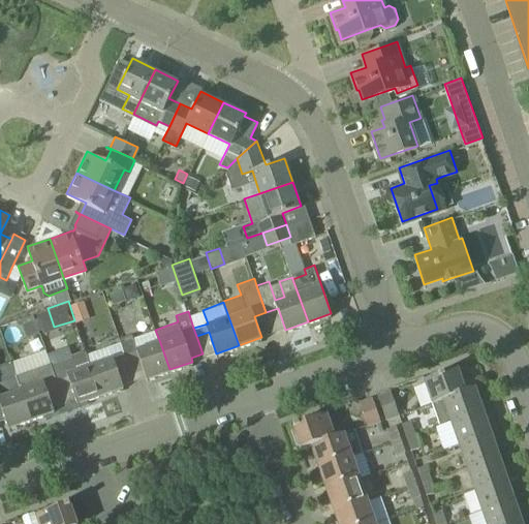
[(20,318),(25,332),(26,335),(39,331),(38,328),(33,313),(20,318)]
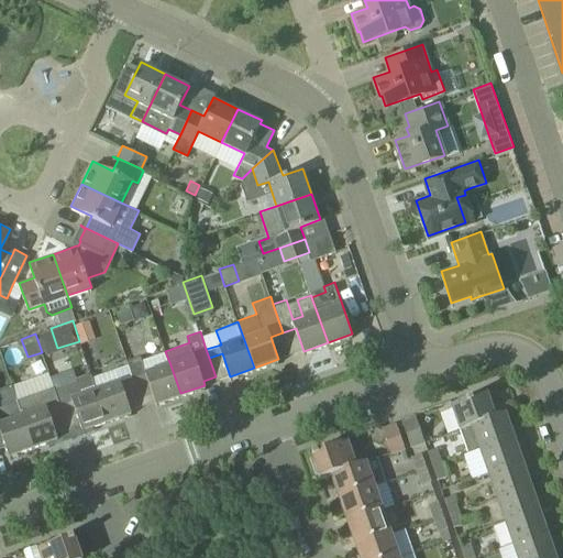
[(133,375),(135,384),(148,380),(156,402),(180,393),(169,362),(145,371),(140,354),(127,359),(133,375)]
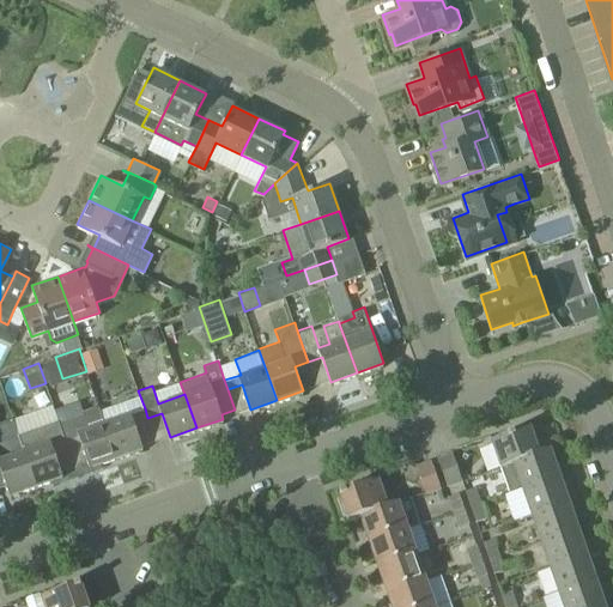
[(116,456),(143,447),(134,423),(147,418),(145,408),(129,413),(125,399),(99,407),(116,456)]
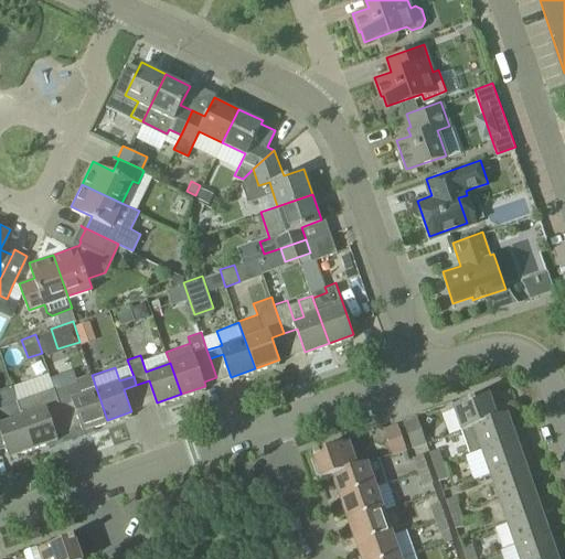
[(54,388),(64,416),(76,411),(83,428),(107,420),(92,375),(91,371),(75,376),(76,380),(54,388)]
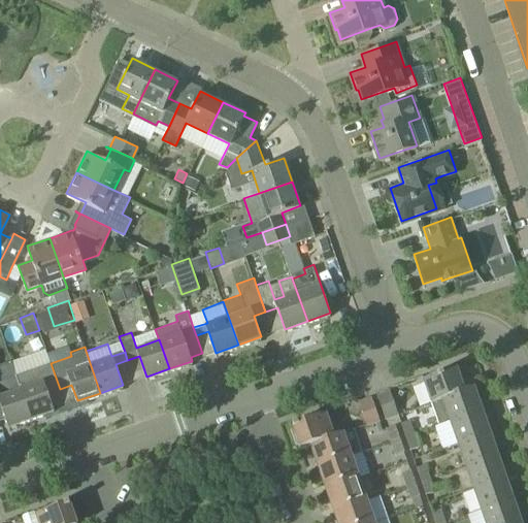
[(15,373),(31,418),(54,410),(53,406),(65,402),(60,389),(51,363),(50,361),(15,373)]
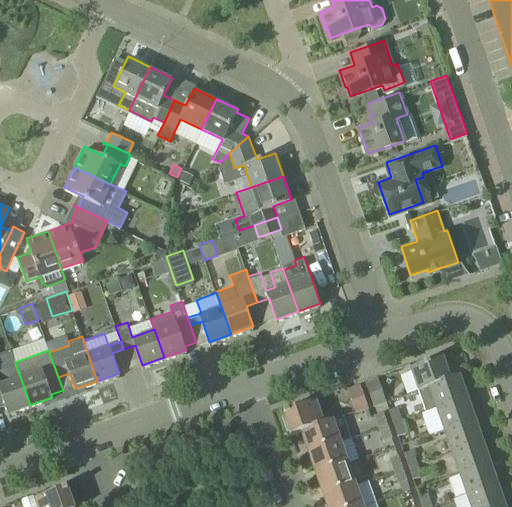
[(410,366),(418,388),(450,377),(450,376),(448,372),(451,371),(446,357),(443,358),(442,355),(410,366)]
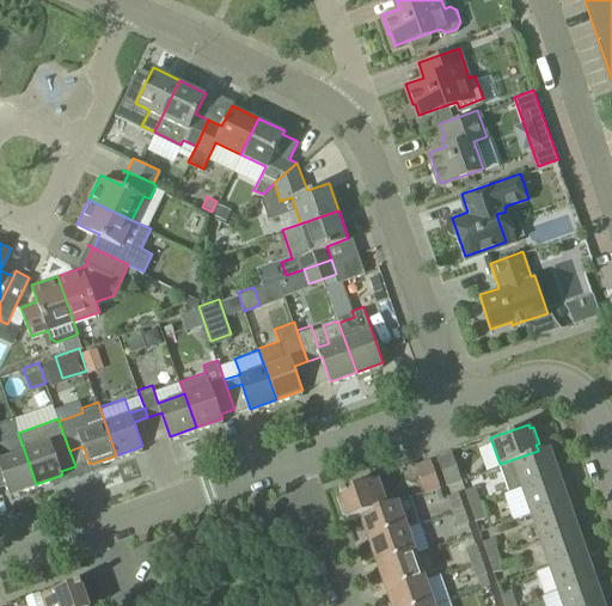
[(18,433),(0,438),(0,484),(6,483),(10,494),(36,484),(18,433)]
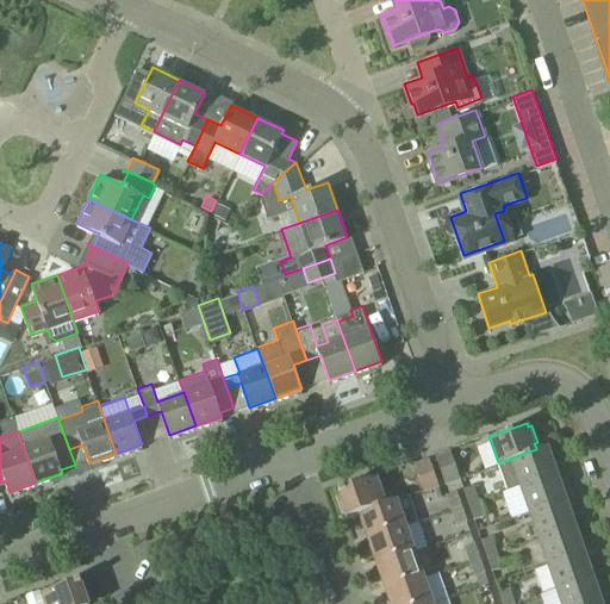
[(547,444),(536,448),(536,449),(498,462),(508,487),(520,484),(556,471),(547,444)]
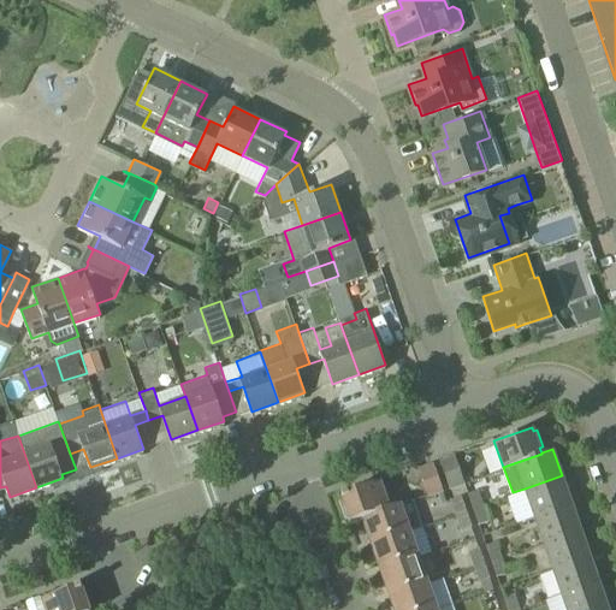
[(454,452),(439,459),(449,485),(463,480),(454,452)]
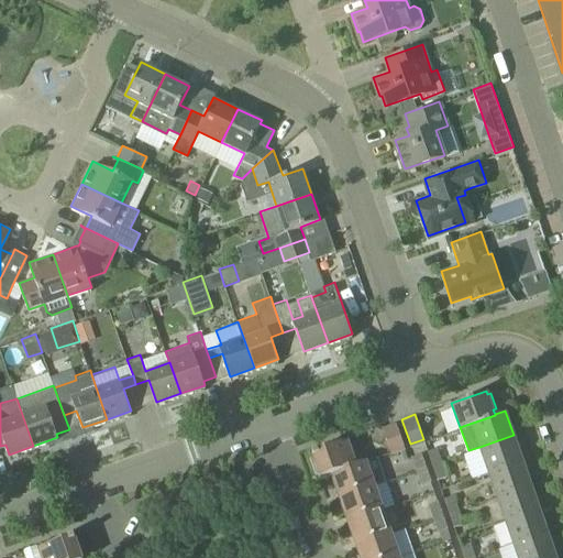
[(405,446),(396,422),(383,426),(392,450),(405,446)]
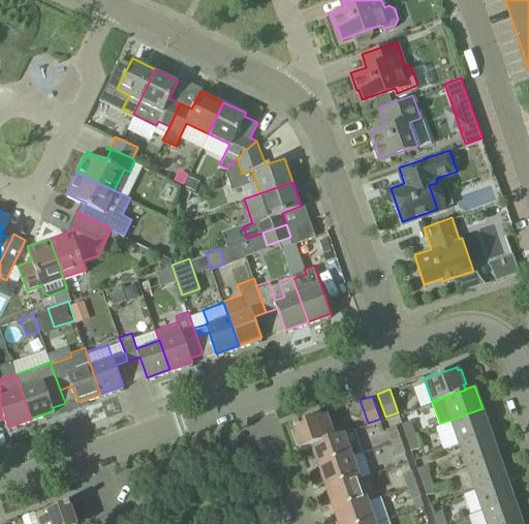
[(490,430),(483,408),(450,420),(459,441),(490,430)]
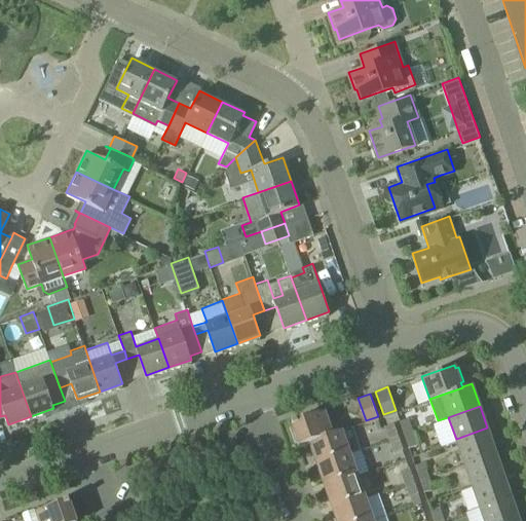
[(332,433),(332,432),(325,410),(292,421),(293,424),(290,425),(295,441),(298,440),(300,444),(309,441),(332,433)]
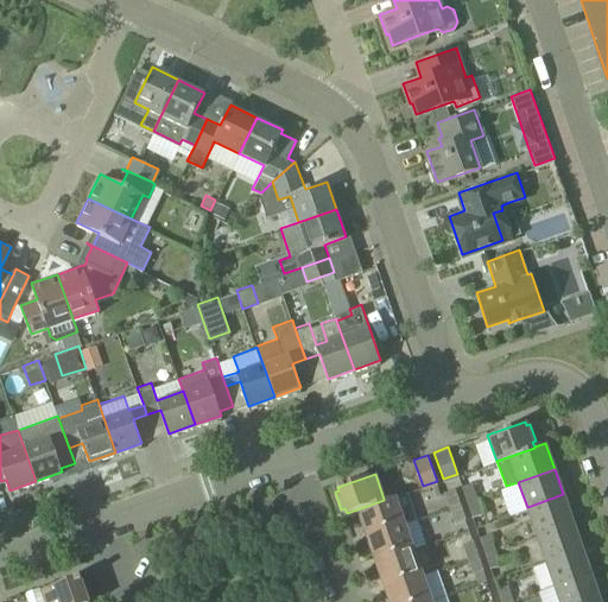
[(472,481),(461,485),(467,500),(476,496),(472,481)]
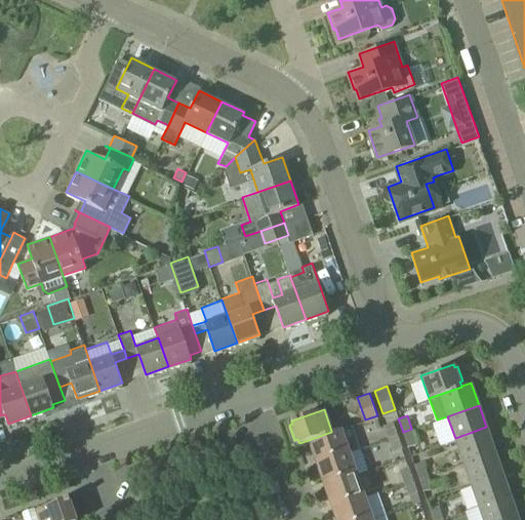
[(384,424),(389,437),(397,434),(393,421),(384,424)]
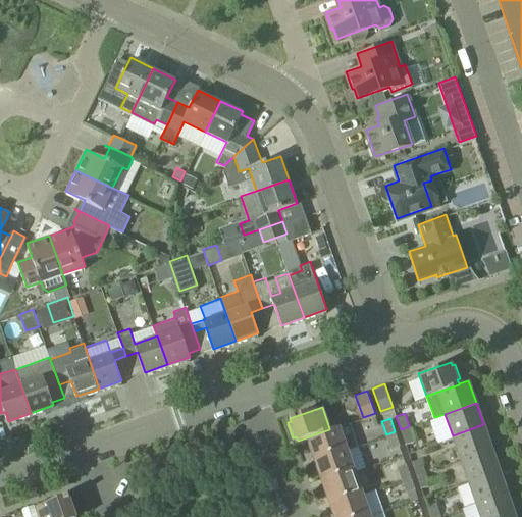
[(453,435),(460,458),(491,447),(483,424),(453,435)]
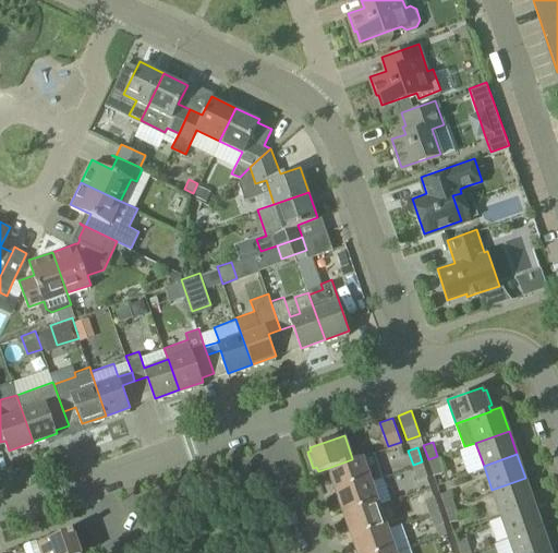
[(328,468),(336,491),(371,479),(362,455),(352,458),(352,459),(328,468)]
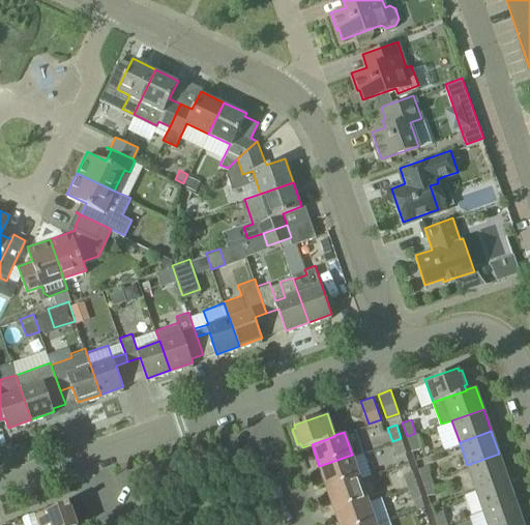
[(420,446),(415,433),(407,436),(411,448),(420,446)]
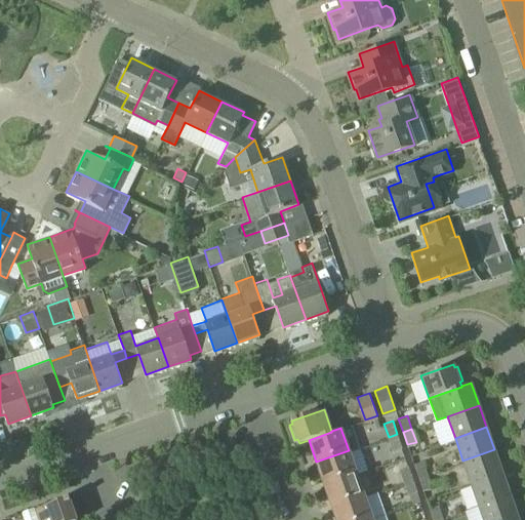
[(397,434),(389,437),(393,449),(402,446),(397,434)]
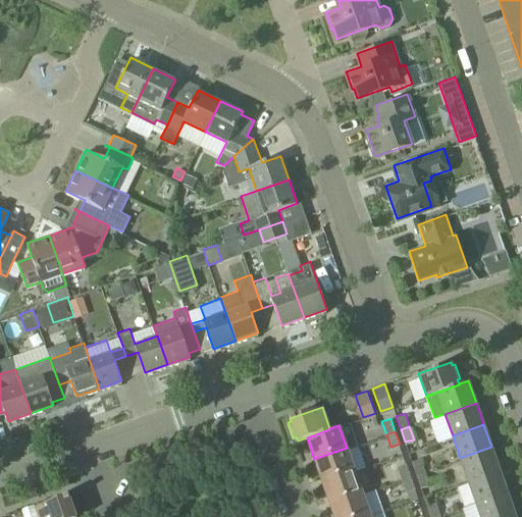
[(499,468),(491,447),(460,458),(468,479),(499,468)]
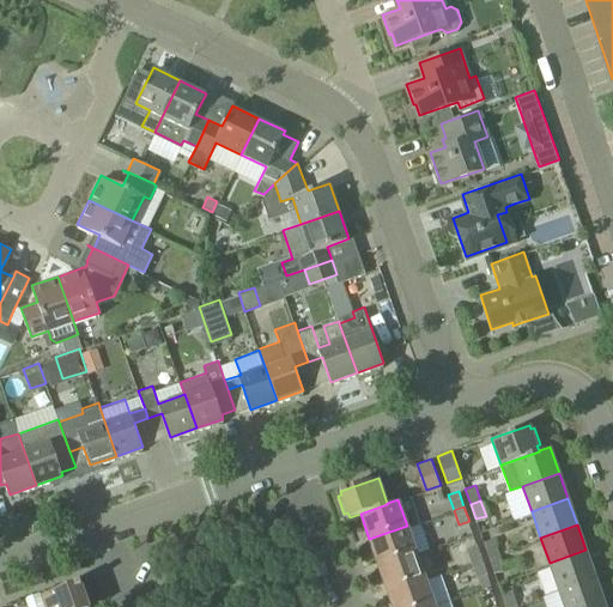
[(407,526),(369,539),(378,565),(417,552),(407,526)]
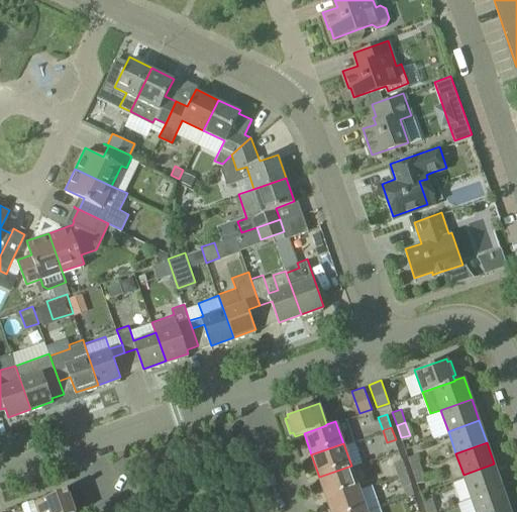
[(412,469),(420,466),(416,452),(408,455),(412,469)]
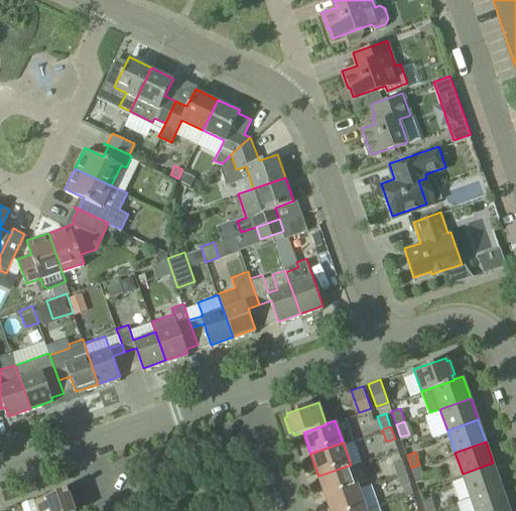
[(393,460),(397,473),(405,470),(401,457),(393,460)]
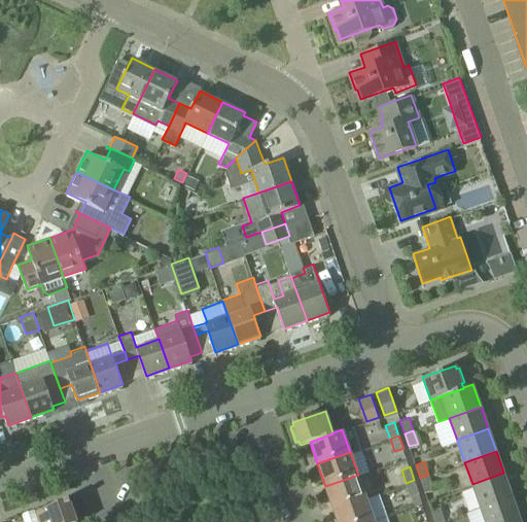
[(512,495),(503,473),(472,484),(480,507),(512,495)]
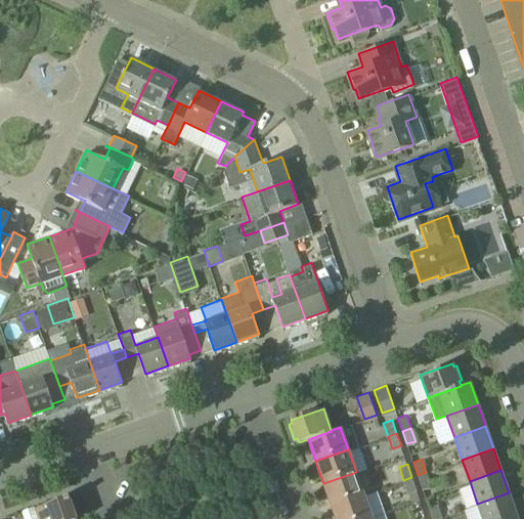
[(323,483),(331,505),(363,493),(356,472),(323,483)]
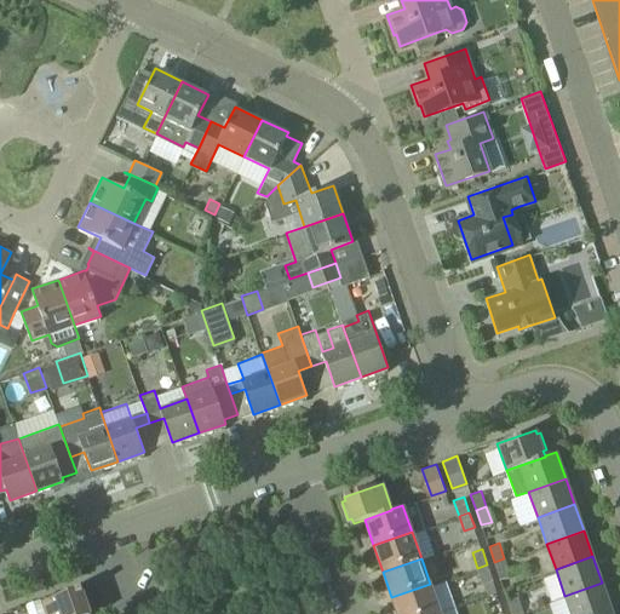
[(510,574),(504,558),(494,562),(500,577),(510,574)]
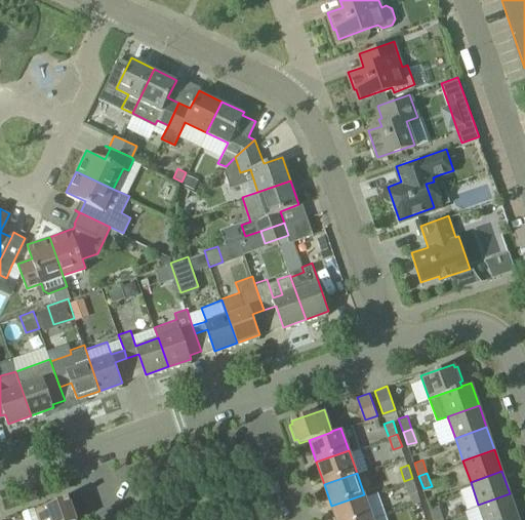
[(412,478),(404,481),(408,493),(417,490),(412,478)]
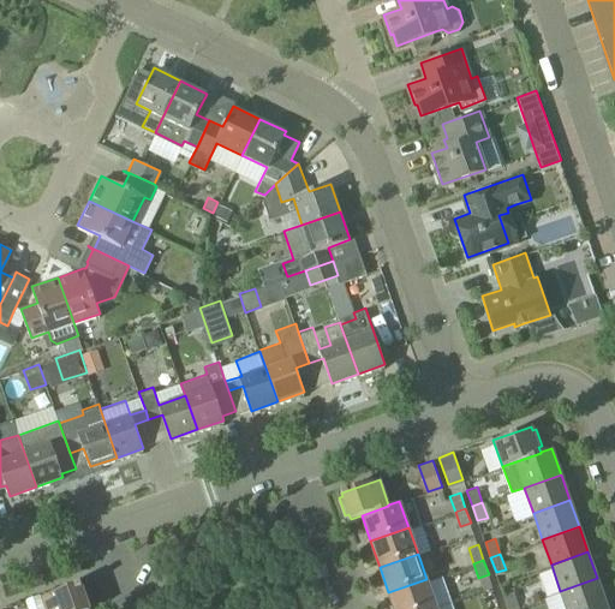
[(560,591),(566,608),(590,608),(605,603),(597,578),(560,591)]
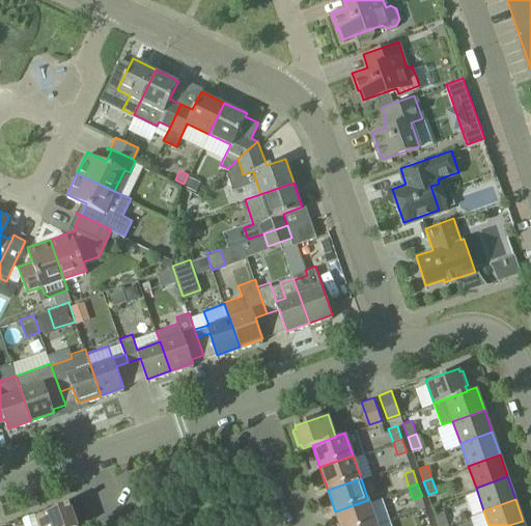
[(335,511),(340,525),(366,525),(376,523),(368,500),(335,511)]
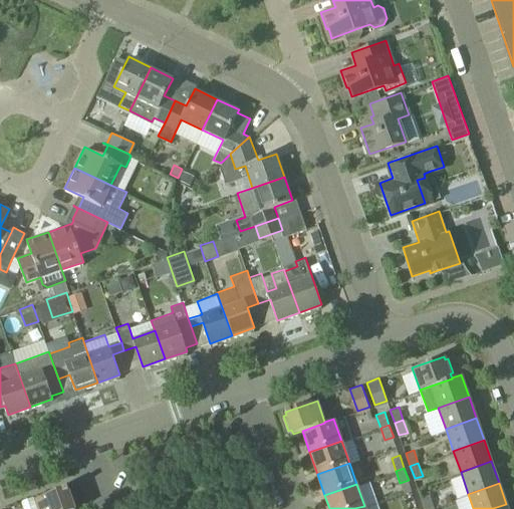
[(35,498),(38,508),(74,508),(73,505),(76,504),(71,489),(68,490),(67,487),(35,498)]
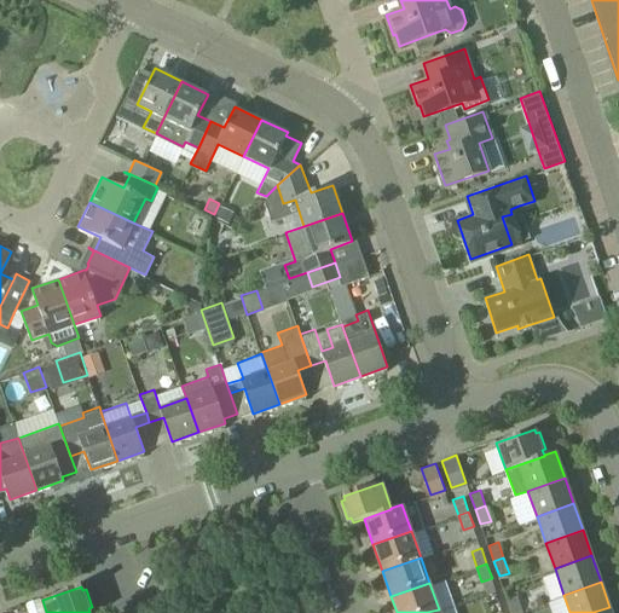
[(516,594),(507,597),(512,612),(521,609),(516,594)]
